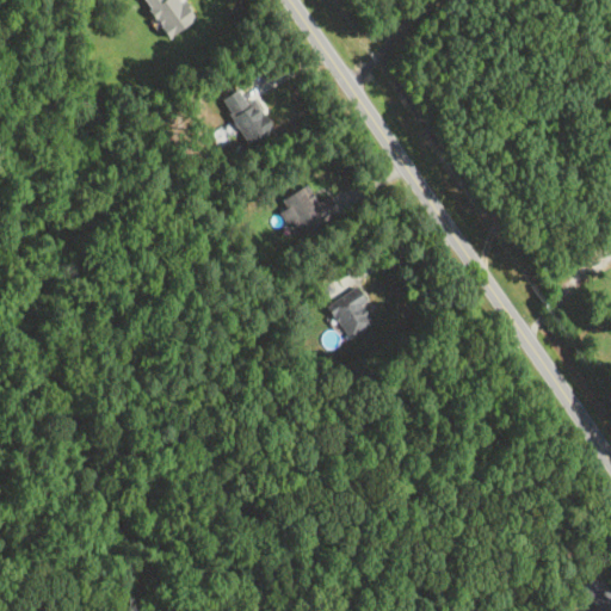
[(181,0),(143,0),(170,38),(196,20),(181,0)]
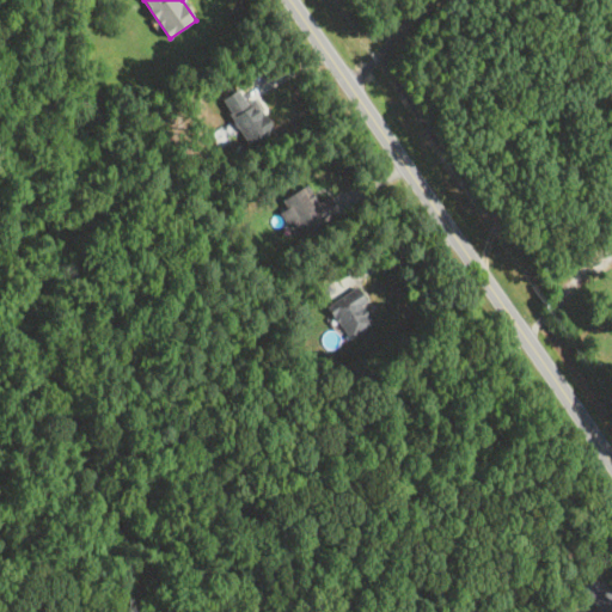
[(245,102),(239,89),(222,97),(245,145),(273,132),(256,96),(245,102)]
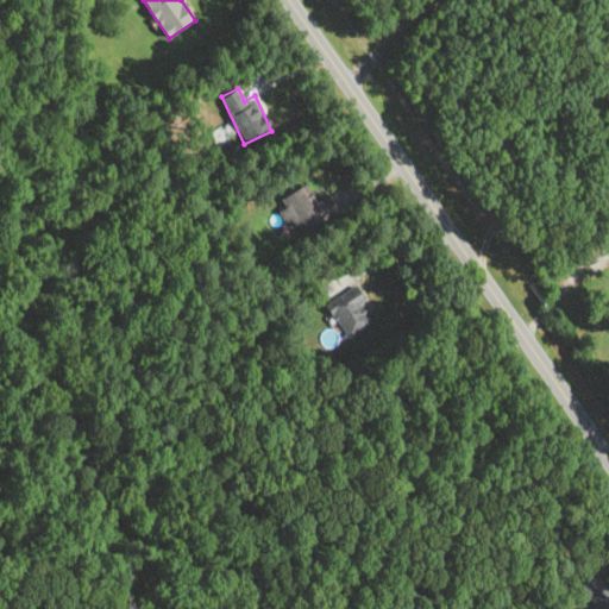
[(315,202),(307,184),(276,200),(292,236),(339,214),(331,195),(315,202)]
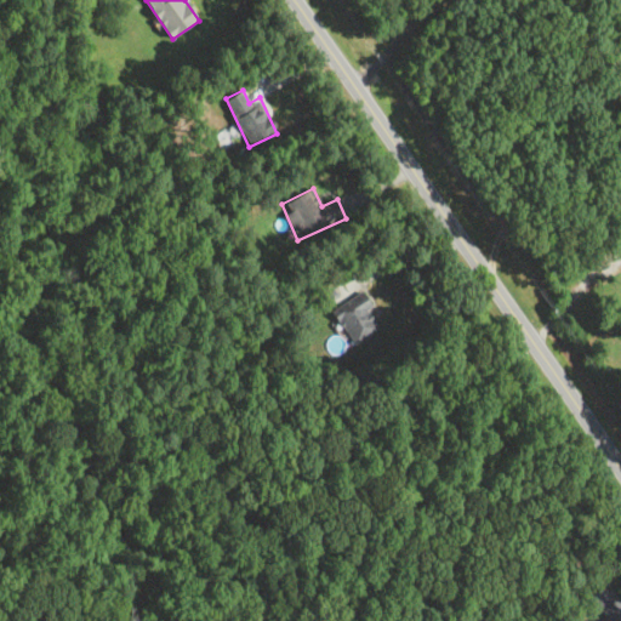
[(331,314),(358,345),(380,325),(365,309),(372,303),(360,289),(331,314)]
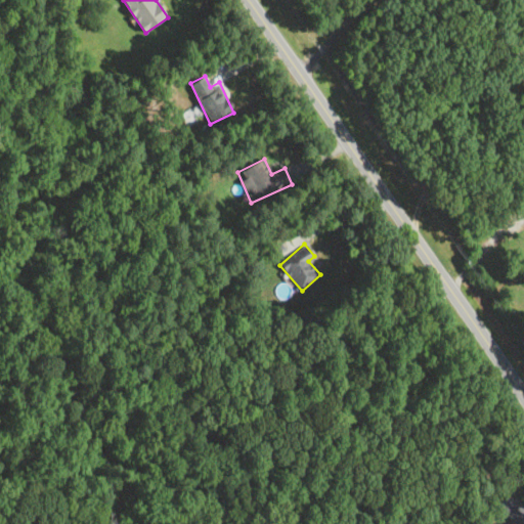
[(492,505),(509,523),(517,523),(523,518),(523,511),(508,491),(492,505)]
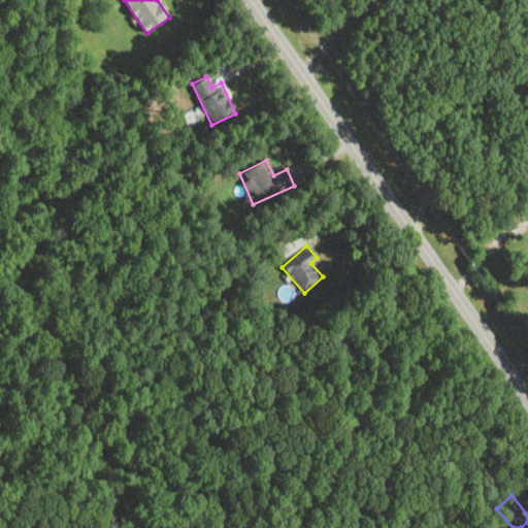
All buildings are outlined.
